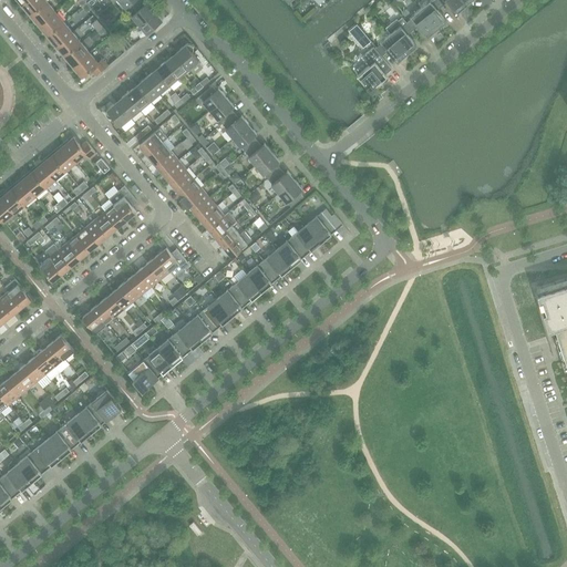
[(47,1),(45,0),(27,0),(21,4),(26,10),(28,9),(31,14),(47,1)]
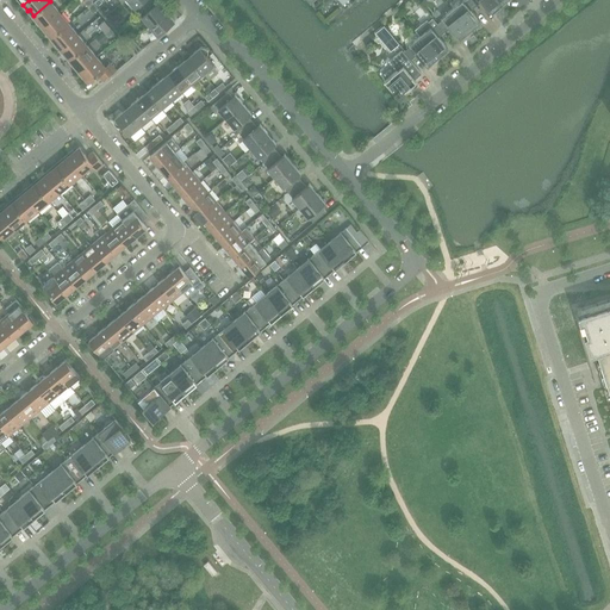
[(128,0),(136,8),(139,12),(150,2),(147,0),(128,0)]
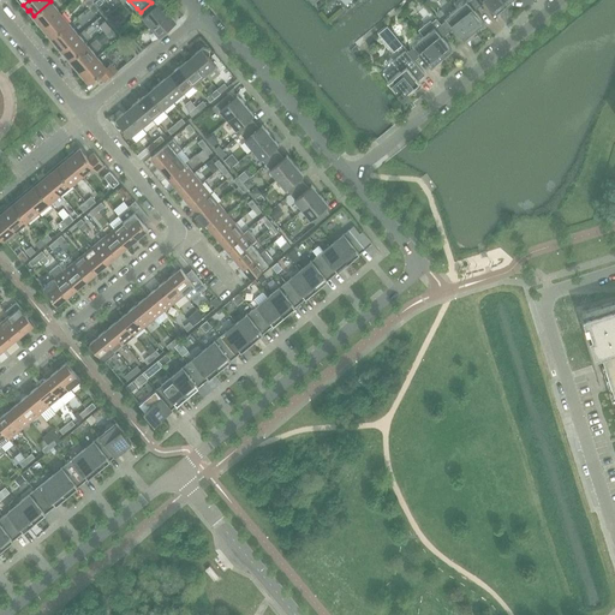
[(481,6),(476,0),(470,0),(467,3),(466,1),(463,4),(457,9),(475,31),(481,25),(484,23),(482,19),(475,11),(481,6)]
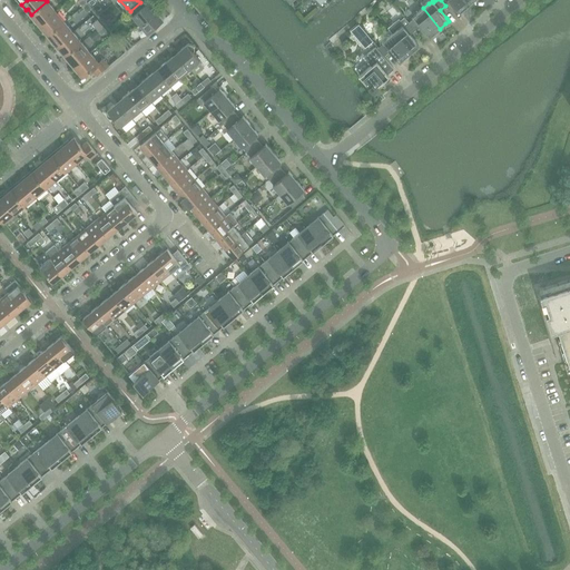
[(470,5),(465,0),(441,0),(445,6),(451,1),(458,9),(460,12),(463,9),(470,5)]
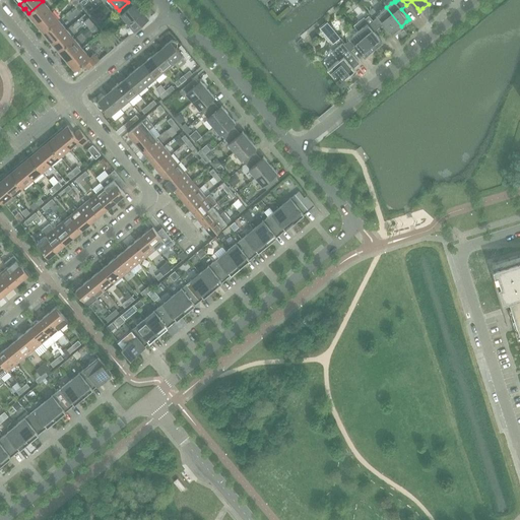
[(51,10),(43,1),(28,13),(33,17),(31,18),(36,23),(51,10)]
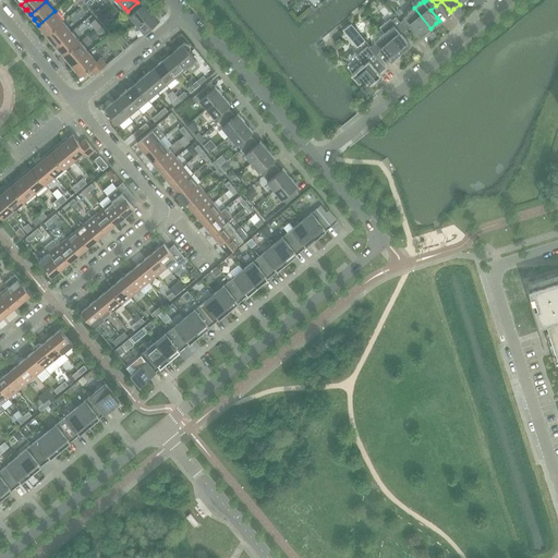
[(141,7),(137,2),(128,11),(130,14),(137,24),(153,11),(145,1),(145,2),(141,7)]
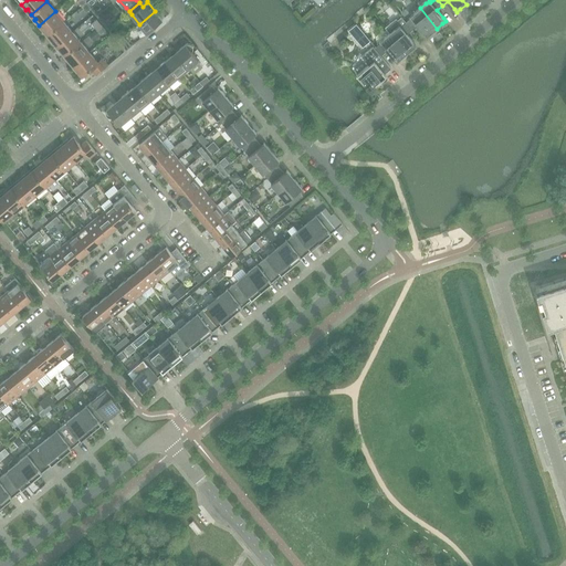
[(92,8),(87,2),(82,7),(86,12),(92,8)]
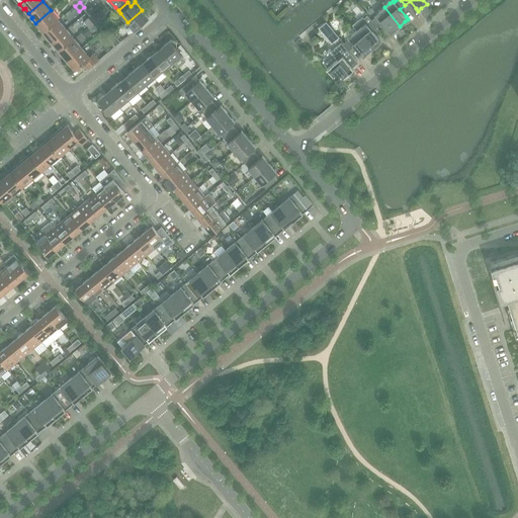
[(400,26),(384,7),(378,12),(375,15),(376,16),(371,20),(377,27),(382,23),(389,30),(391,33),(394,30),(394,31),(400,26)]
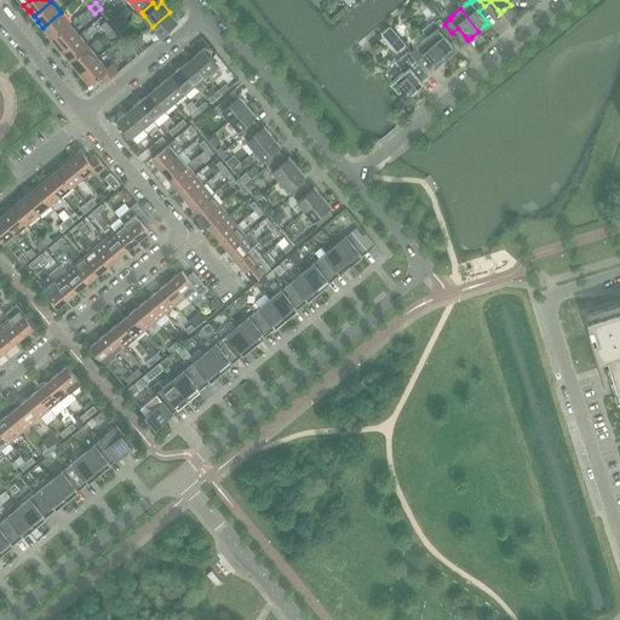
[(69,24),(61,12),(42,28),(47,34),(49,33),(53,38),(69,24)]
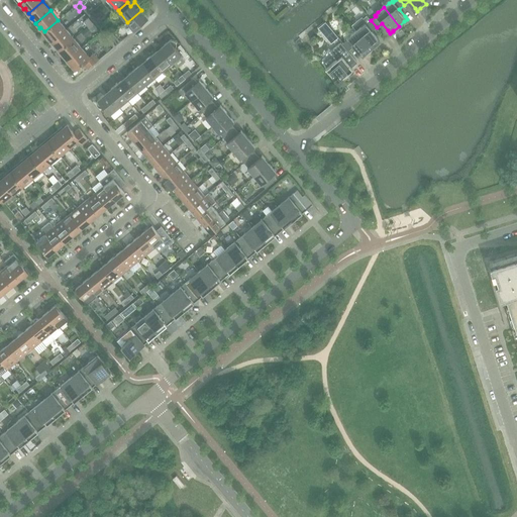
[(148,18),(141,10),(127,22),(134,30),(134,29),(147,18),(147,19),(148,18)]
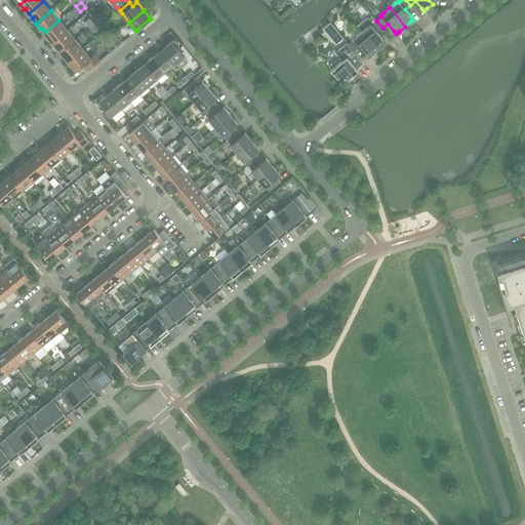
[(358,26),(362,31),(377,49),(382,45),(386,42),(384,39),(377,32),(382,28),(376,21),(372,16),(369,18),(368,17),(358,26)]
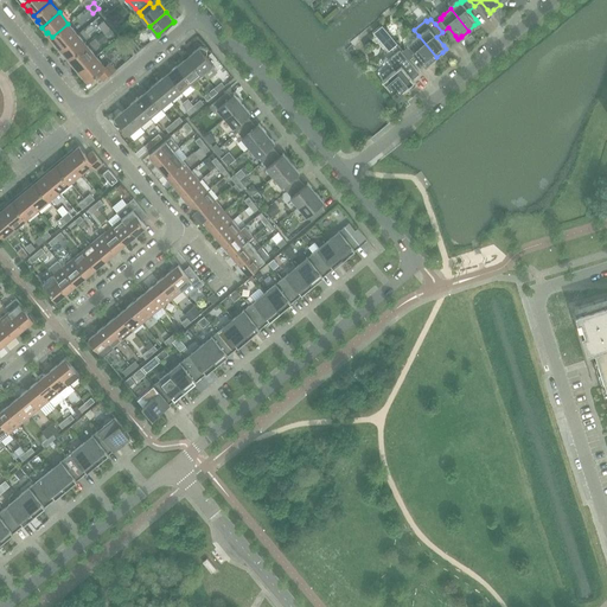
[(109,27),(103,21),(98,25),(103,31),(109,27)]
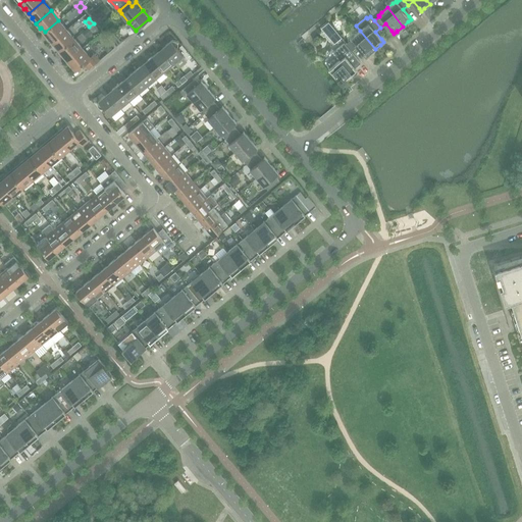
[(66,30),(58,20),(45,32),(48,36),(47,37),(51,42),(66,30)]
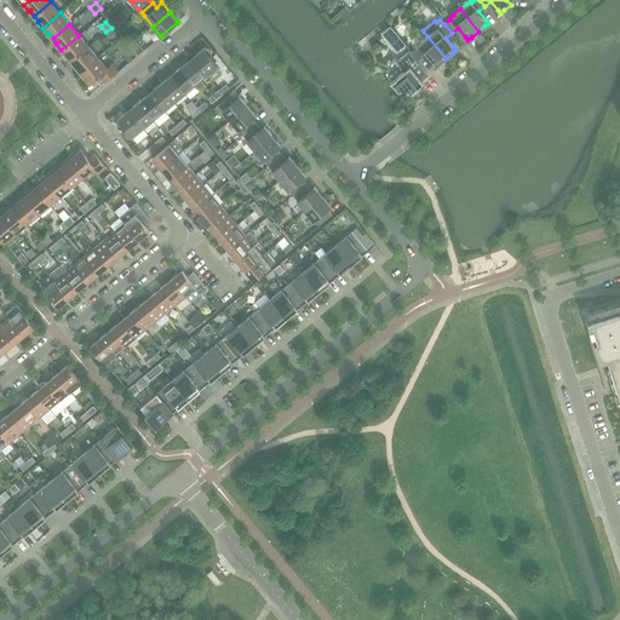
[(406,45),(394,29),(390,26),(382,33),(385,36),(397,52),(406,45)]
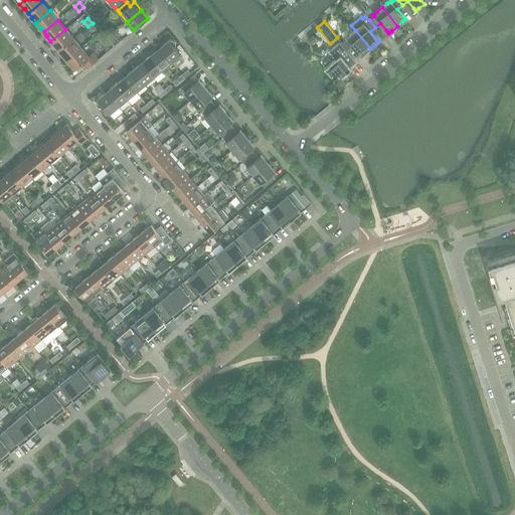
[(97,28),(93,23),(88,26),(92,31),(97,28)]
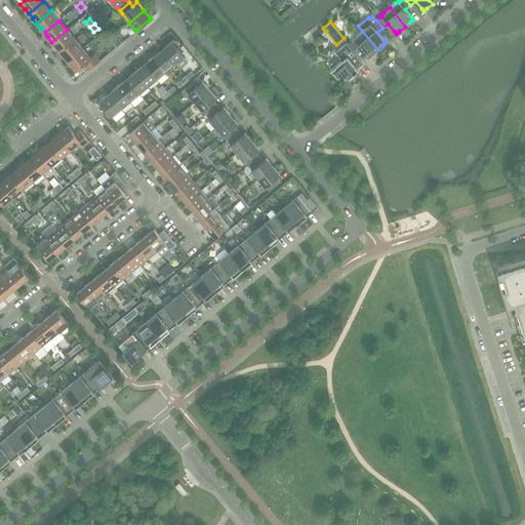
[(75,39),(67,30),(51,42),(55,47),(56,46),(61,51),(75,39)]
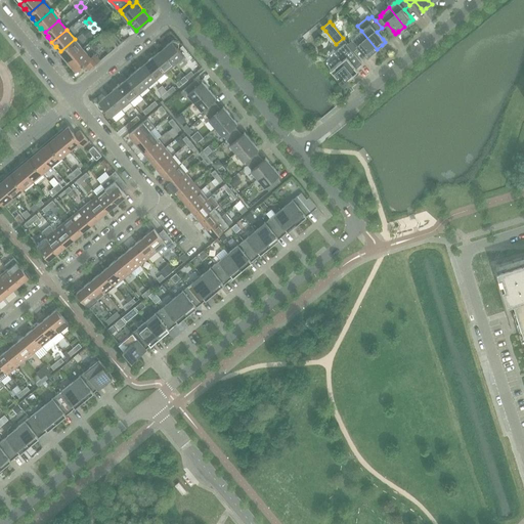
[(377,49),(361,31),(355,35),(355,36),(352,38),(353,39),(348,44),(354,50),(359,46),(365,53),(367,56),(370,54),(377,49)]
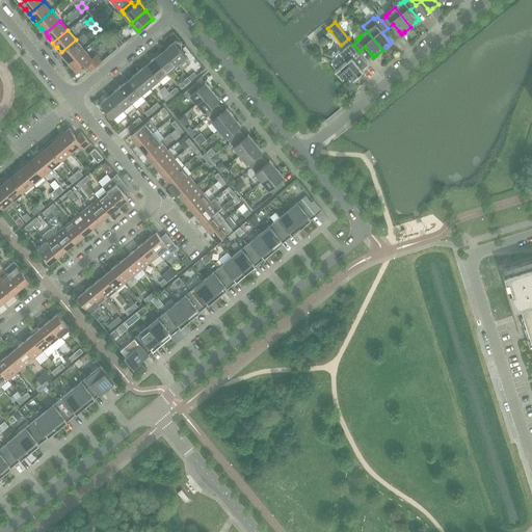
[(124,44),(115,33),(111,37),(118,47),(124,44)]
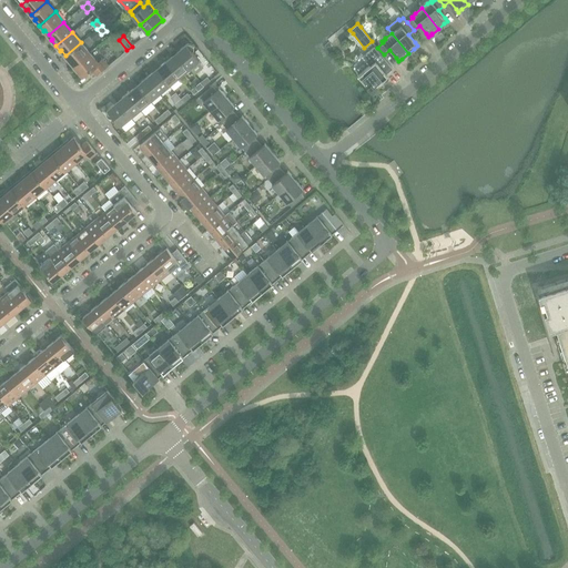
[(89,52),(81,42),(66,56),(69,60),(68,61),(72,67),(89,52)]
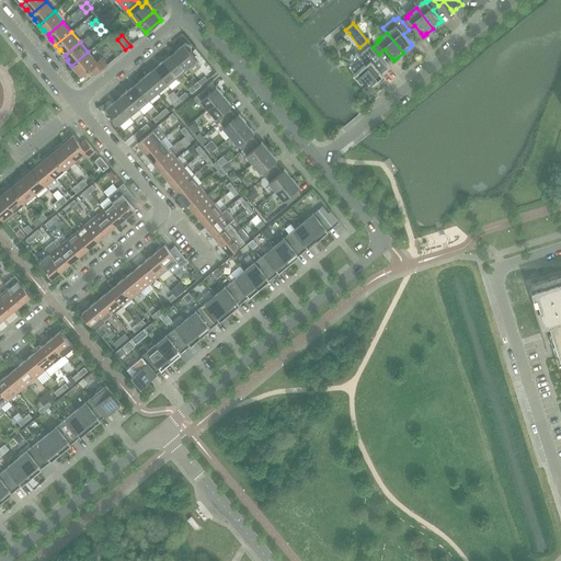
[(195,49),(191,53),(191,52),(191,50),(192,50),(192,49),(192,48),(192,47),(192,46),(191,45),(190,44),(189,44),(187,43),(186,43),(185,43),(184,44),(183,44),(182,46),(179,48),(180,50),(175,54),(187,68),(197,59),(201,56),(195,49)]
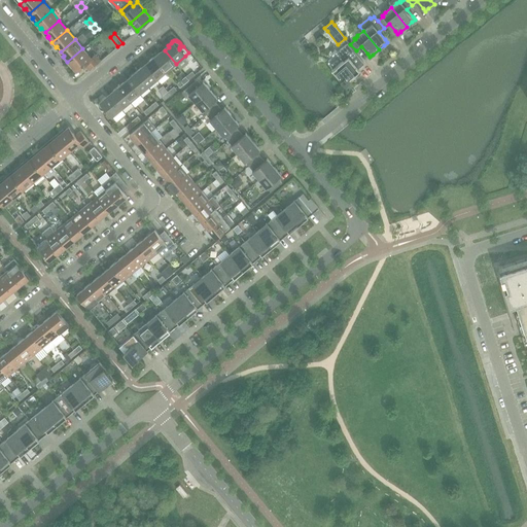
[(344,61),(337,66),(332,70),(340,77),(341,77),(342,78),(341,79),(344,83),(349,80),(348,79),(349,77),(350,78),(360,71),(358,69),(364,64),(347,43),(337,53),(344,61)]
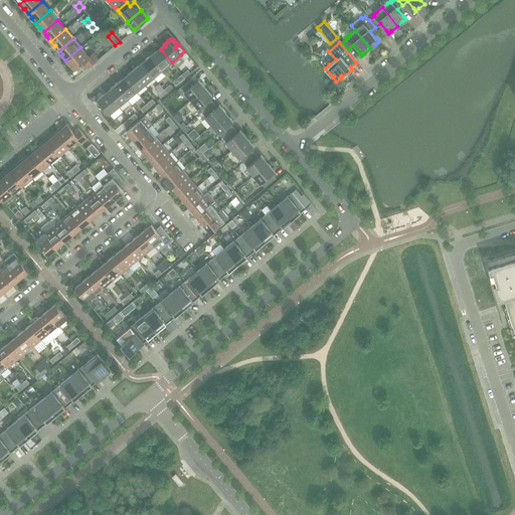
[(89,57),(80,47),(65,60),(69,65),(71,64),(75,69),(82,62),(87,67),(98,59),(93,53),(89,57)]
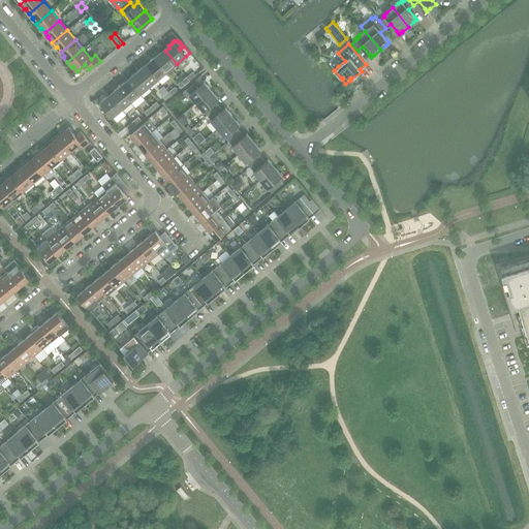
[(177,64),(165,51),(161,54),(160,53),(157,56),(157,55),(155,57),(167,71),(177,64)]
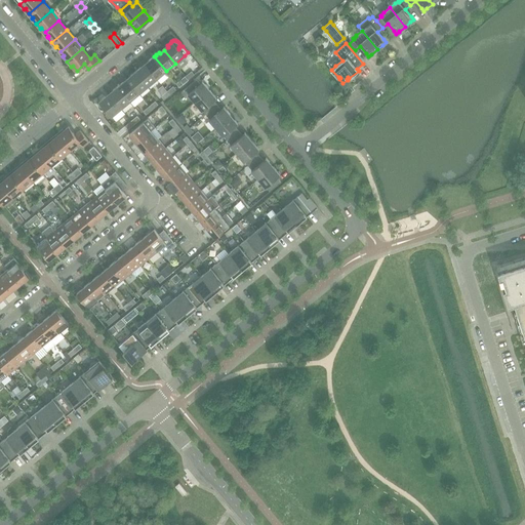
[(166,71),(154,56),(152,57),(149,61),(150,62),(146,66),(157,78),(166,71)]
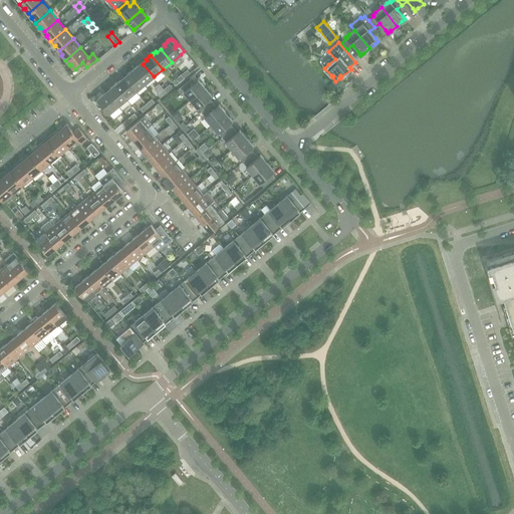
[(154,76),(143,64),(139,67),(138,65),(135,68),(133,69),(145,84),(154,76)]
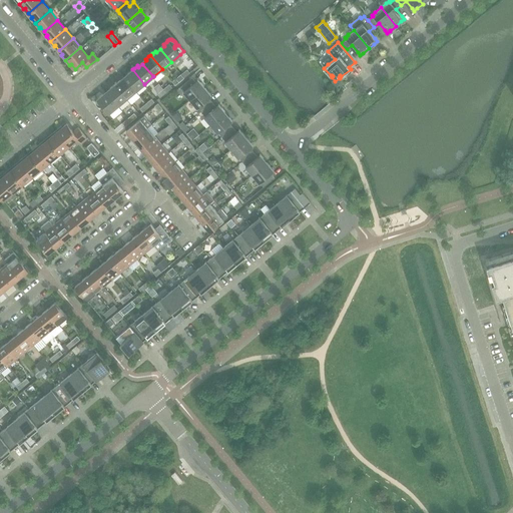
[(144,84),(132,69),(131,71),(127,74),(129,75),(125,78),(135,91),(144,84)]
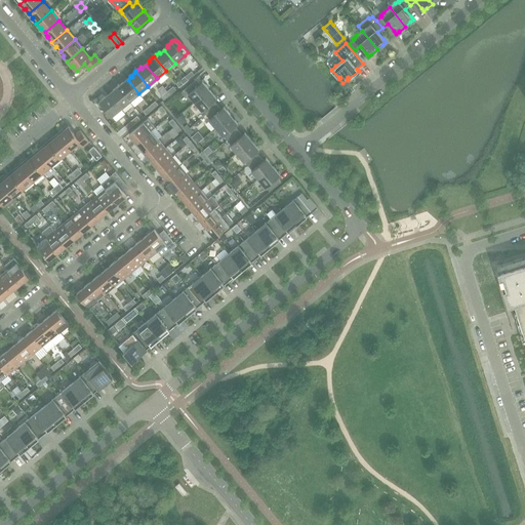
[(192,71),(186,76),(189,80),(195,75),(192,71)]
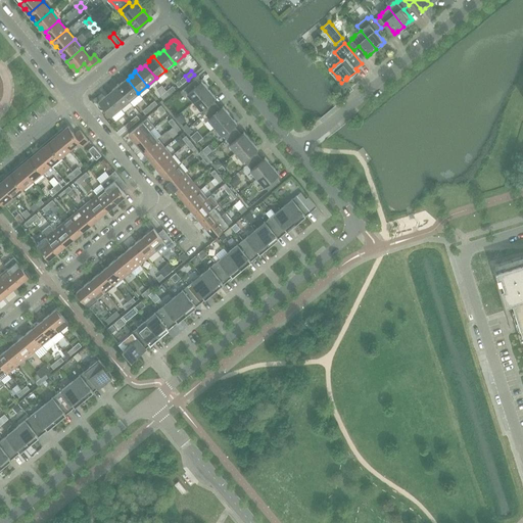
[(182,85),(188,80),(185,76),(179,81),(182,85)]
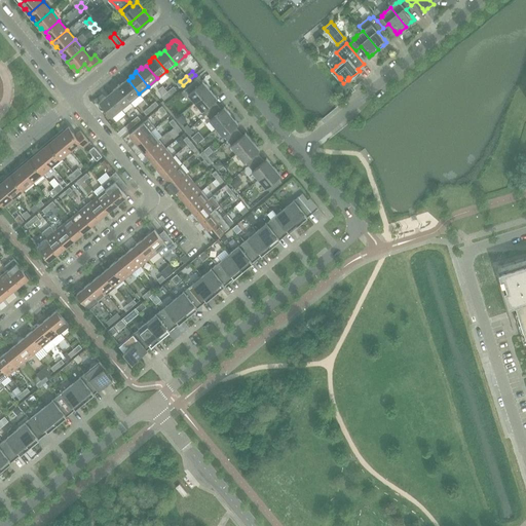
[(139,94),(128,80),(124,83),(123,82),(120,85),(119,85),(118,86),(130,101),(139,94)]
